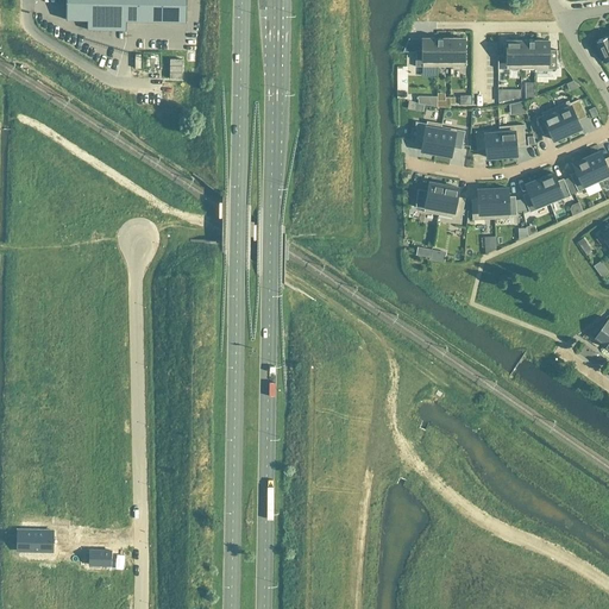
[(186,0),(66,0),(66,19),(87,20),(87,30),(126,30),(126,20),(186,22),(186,0)]
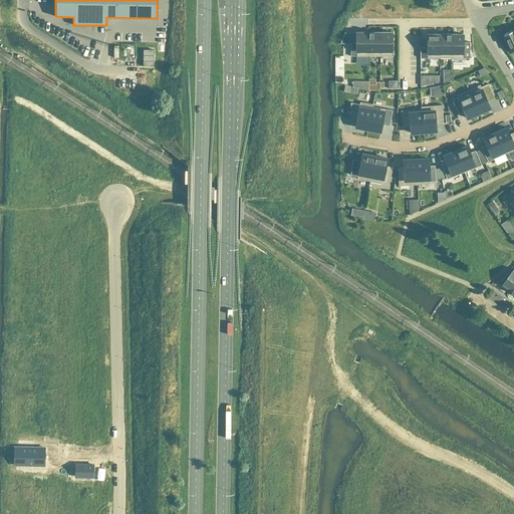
[(60,30),(56,39),(61,41),(65,32),(60,30)]
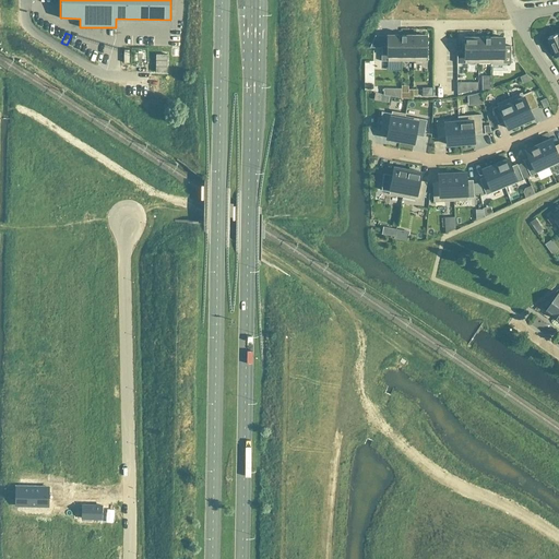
[(74,33),(67,45),(76,50),(84,38),(74,33)]
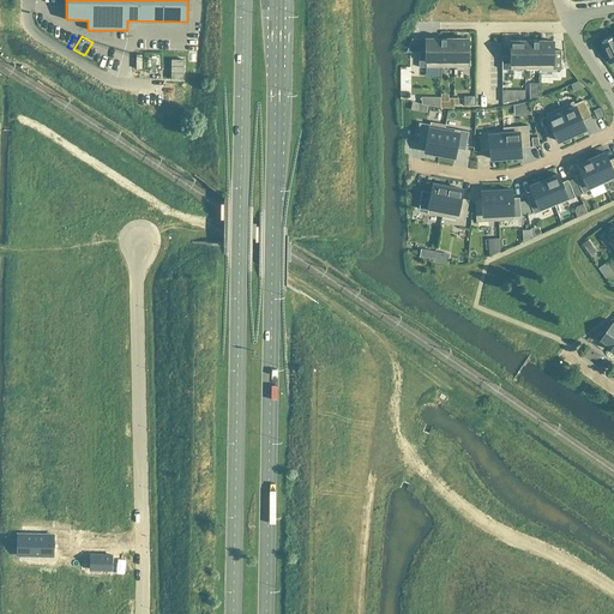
[(613,38),(613,36),(601,41),(605,48),(602,49),(606,56),(608,56),(612,65),(613,64),(613,38)]
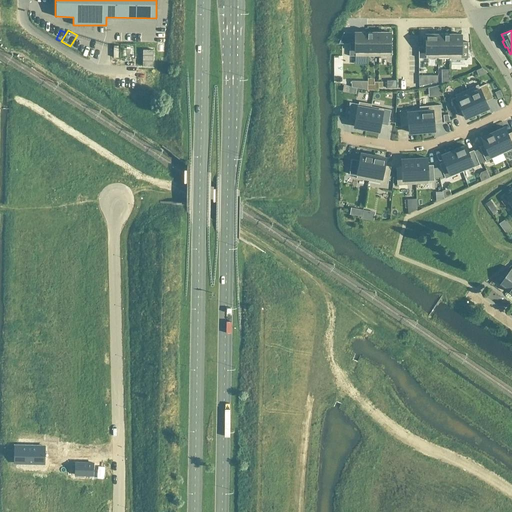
[(355,56),(367,56),(367,32),(355,32),(355,42),(349,42),(349,56),(355,56)]
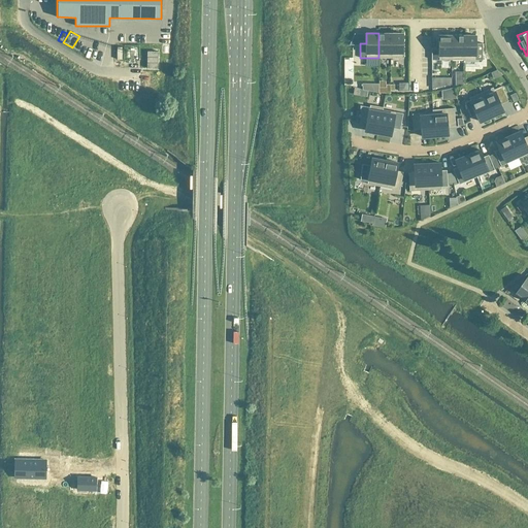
[(378,33),(378,58),(390,58),(390,33),(378,33)]
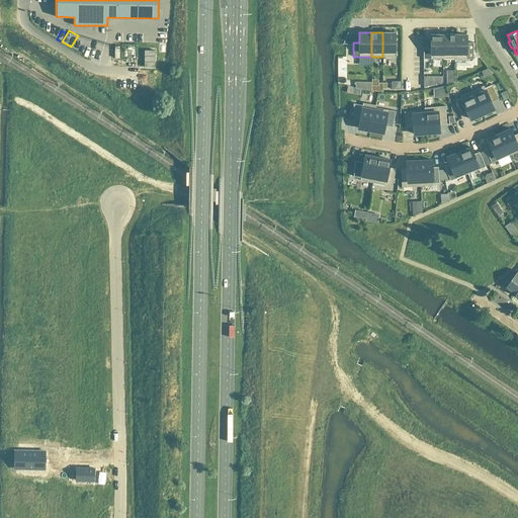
[(395,32),(382,32),(382,57),(395,57),(395,32)]
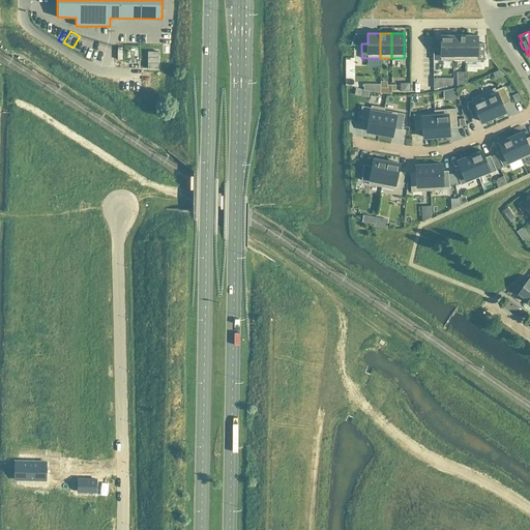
[(441,60),(452,60),(453,35),(441,35),(441,38),(439,38),(439,46),(441,46),(441,60)]
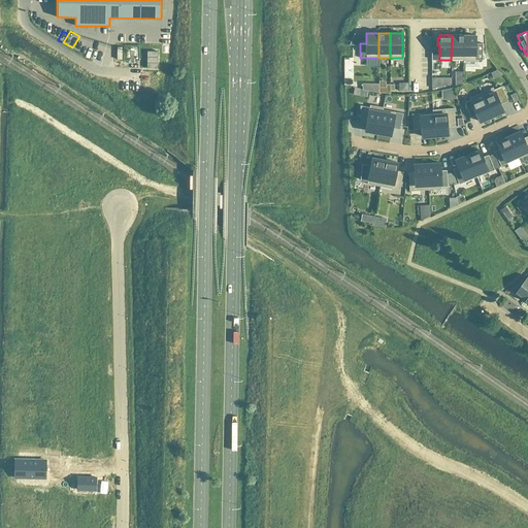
[(452,35),(451,60),(463,60),(463,35),(452,35)]
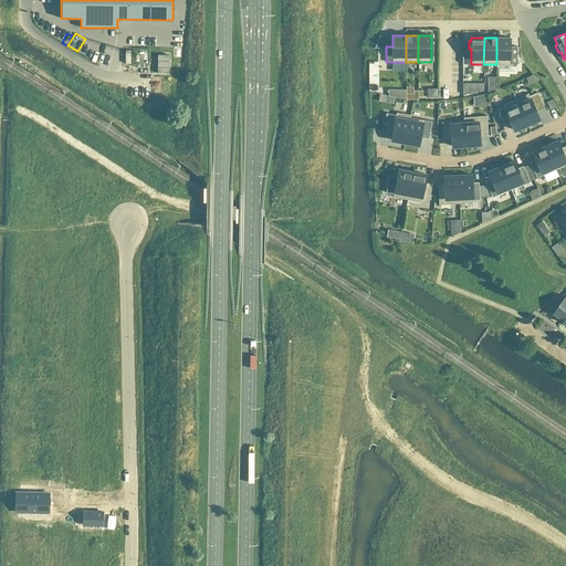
[(510,38),(496,38),(496,64),(517,64),(517,46),(510,46),(510,38)]
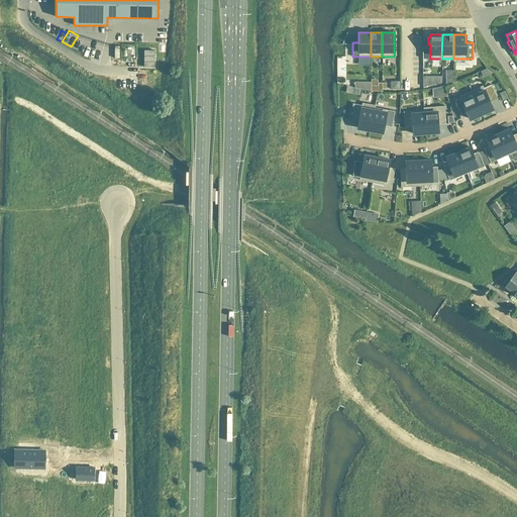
[(154,50),(144,49),(143,67),(154,67),(154,50)]
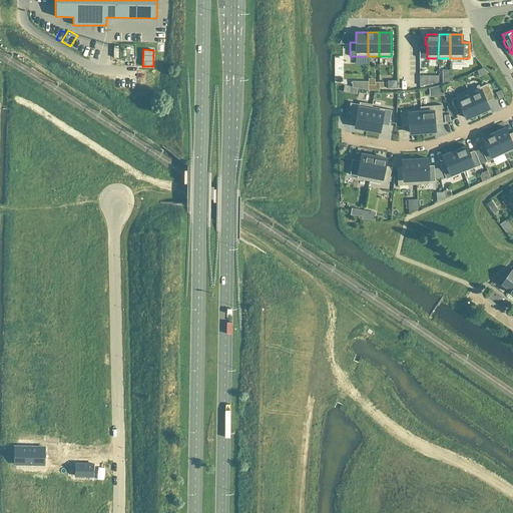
[(429,75),(420,75),(420,85),(429,83),(429,75)]
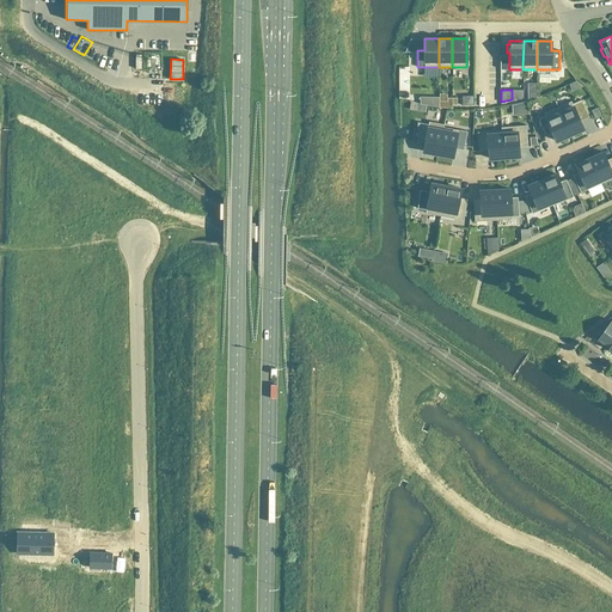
[(420,97),(420,104),(426,105),(439,106),(439,102),(439,101),(439,97),(420,97)]
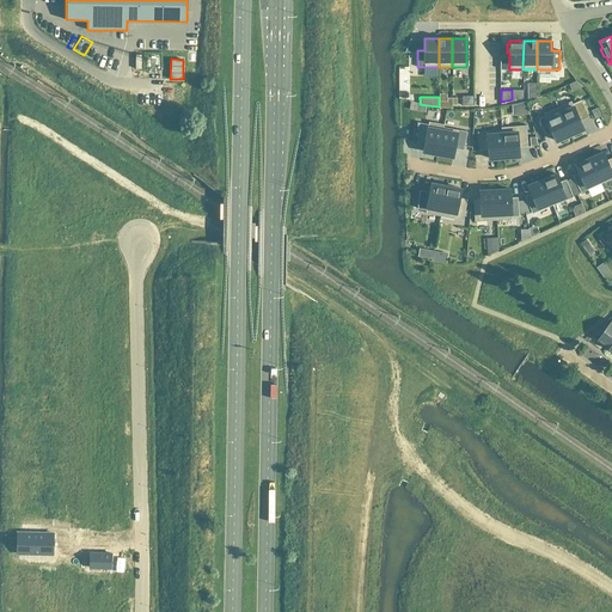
[(447,101),(439,101),(439,102),(439,106),(446,108),(452,109),(452,104),(452,97),(447,97),(447,101)]
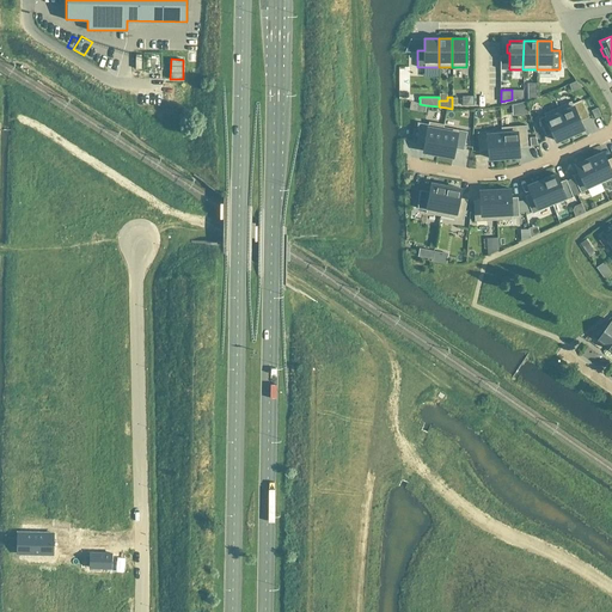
[(571,101),(557,106),(570,135),(570,134),(576,132),(577,132),(583,129),(579,117),(587,114),(581,99),(573,103),(571,101)]
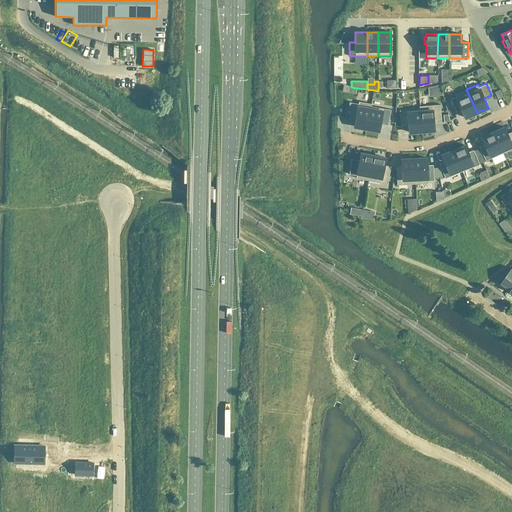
[(440,85),(433,86),(434,96),(442,95),(440,85)]
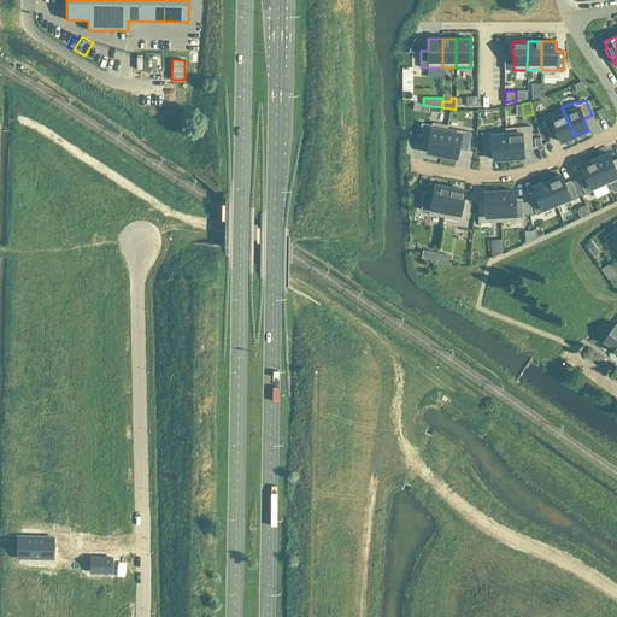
[(550,117),(542,119),(550,134),(556,131),(560,142),(566,139),(568,139),(574,136),(575,136),(562,107),(548,113),(550,117)]
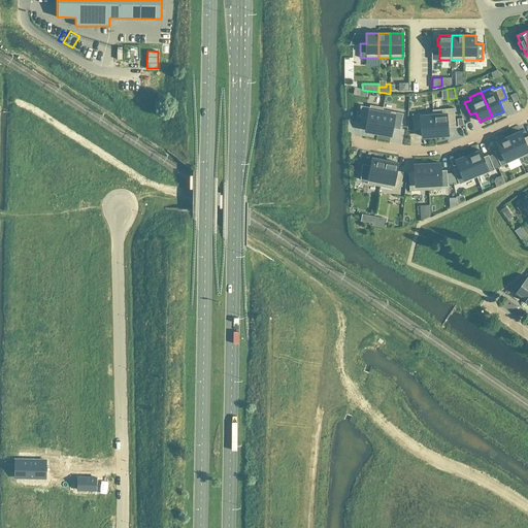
[(377,133),(383,107),(370,104),(369,107),(360,105),(360,120),(367,121),(365,130),(376,132),(377,133)]
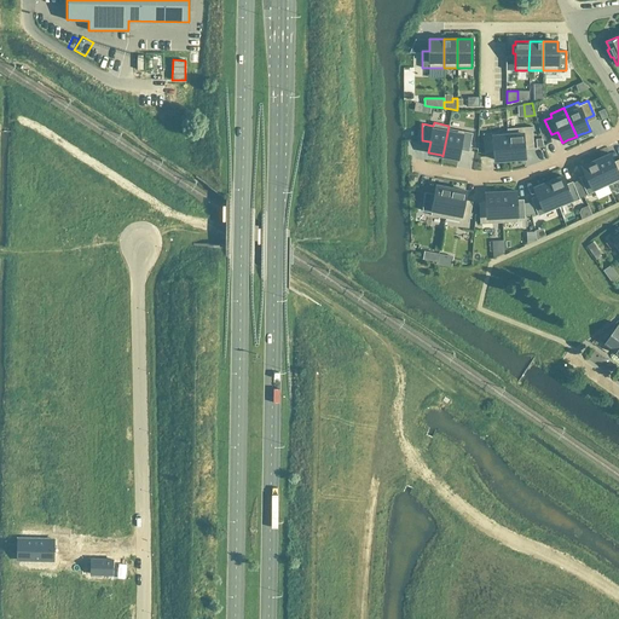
[(469,149),(473,133),(449,128),(449,126),(443,156),(458,158),(460,146),(469,149)]
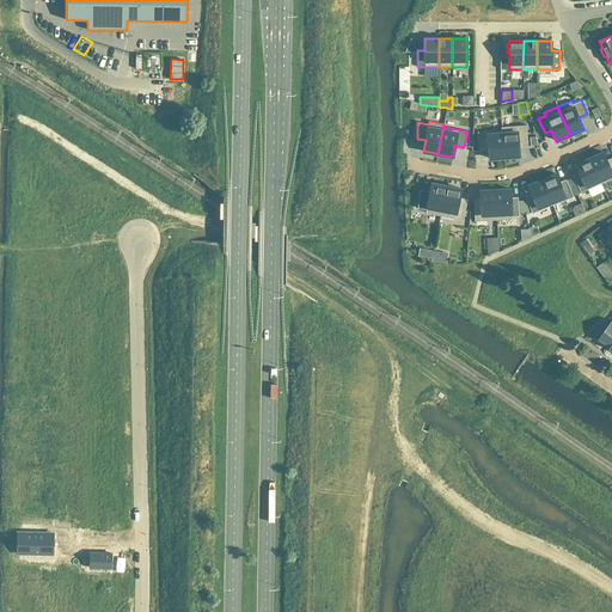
[(526,124),(502,127),(505,157),(510,157),(513,157),(519,155),(519,147),(525,147),(524,144),(527,144),(526,124)]
